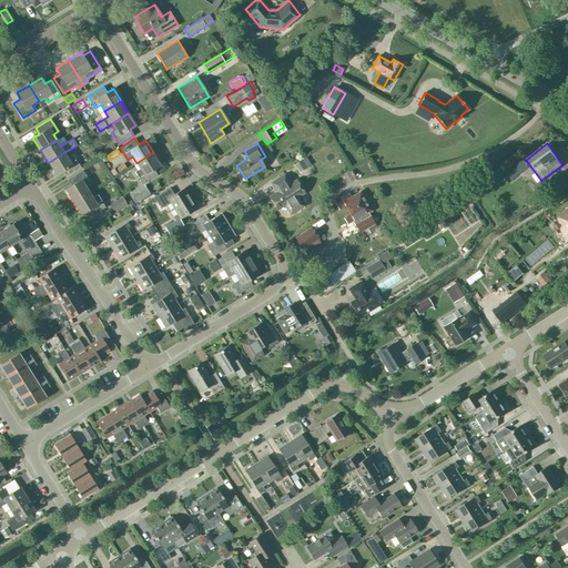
[(68,159),(64,152),(48,163),(56,175),(62,171),(66,178),(81,168),(73,155),(68,159)]
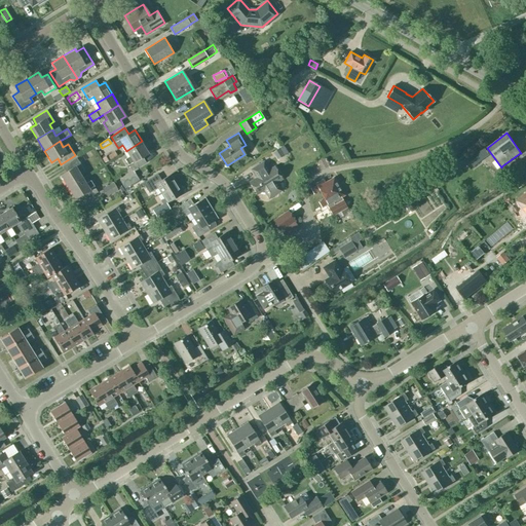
[(149,153),(142,141),(126,151),(129,156),(124,159),(133,171),(146,161),(143,156),(149,153)]
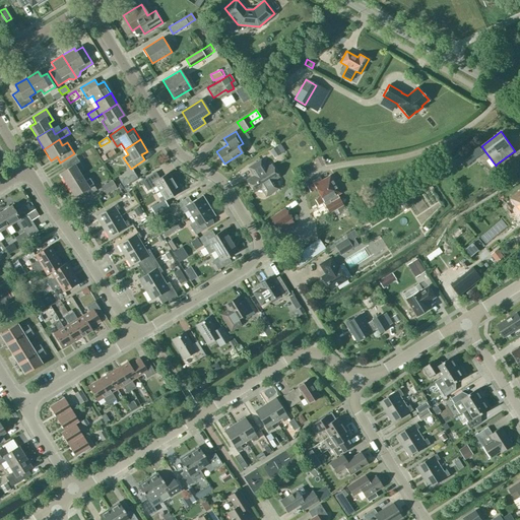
[(269,150),(274,157),(280,153),(284,151),(280,144),(269,150)]
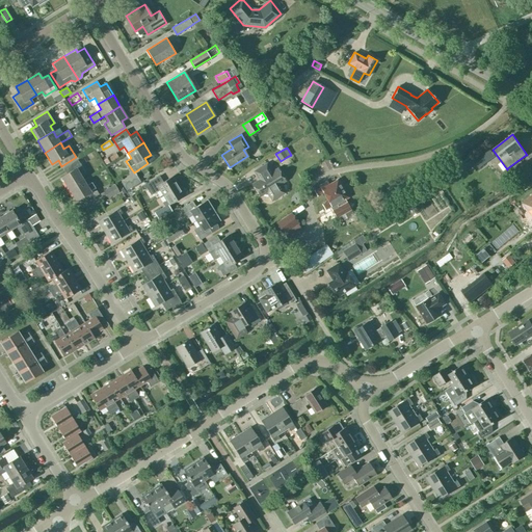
[(488,148),(472,159),(478,168),(495,156),(488,148)]
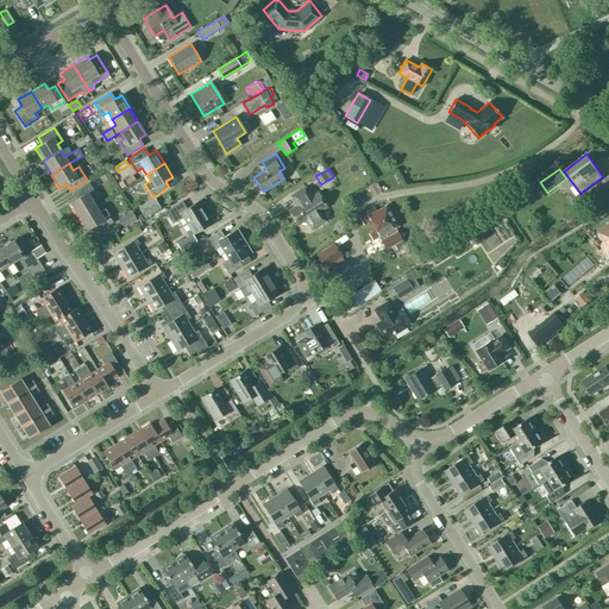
[(118,183),(121,188),(130,183),(126,179),(118,183)]
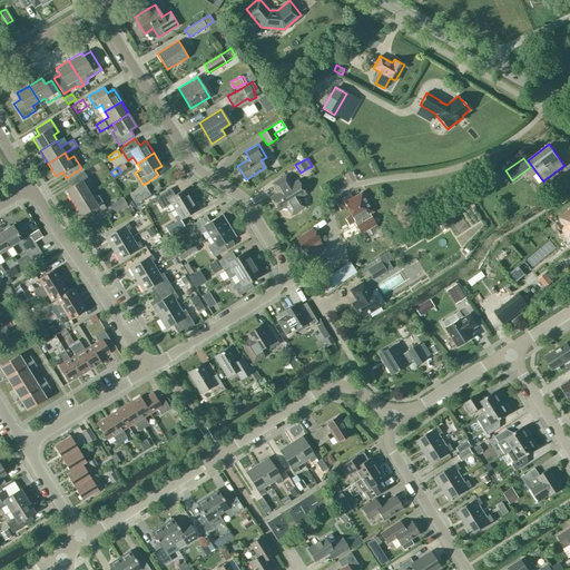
[(71,186),(66,190),(72,203),(89,193),(85,186),(90,184),(82,172),(68,180),(71,186)]
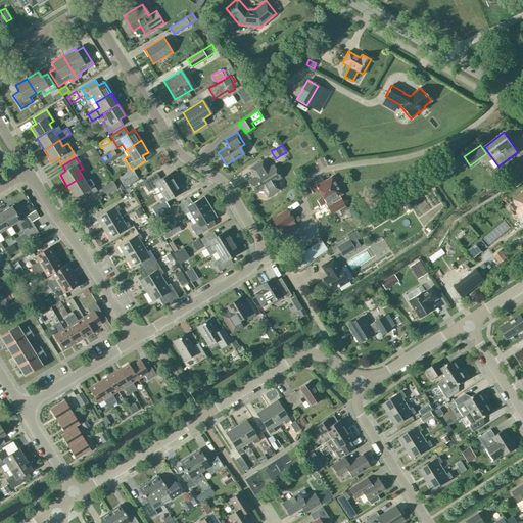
[(249,169),(254,177),(247,181),(255,193),(262,189),(268,198),(281,190),(276,182),(281,178),(273,164),(267,169),(262,160),(249,169)]
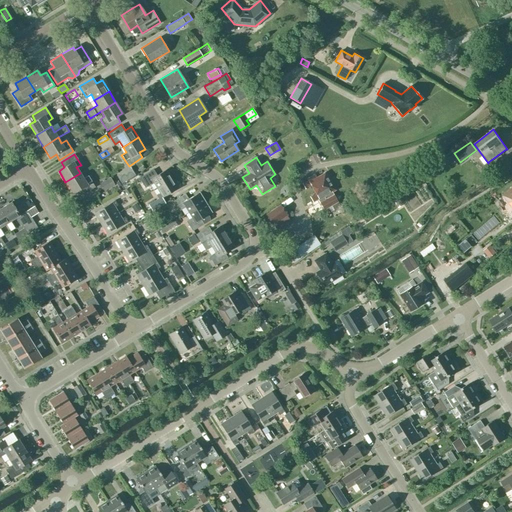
[(131,169),(125,173),(128,179),(135,175),(131,169)]
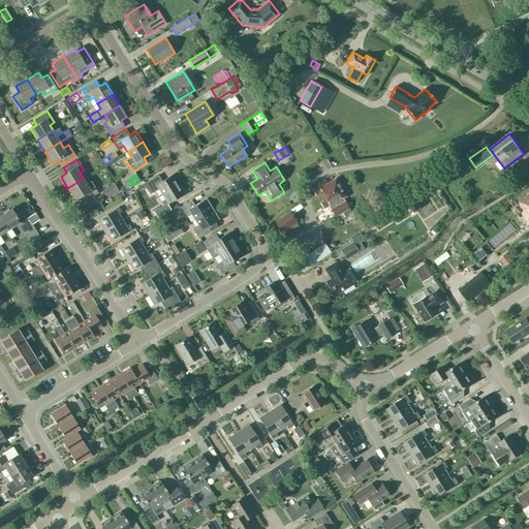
[(149,193),(138,198),(143,205),(158,195),(161,193),(162,194),(178,185),(172,175),(158,183),(155,177),(144,184),(149,193)]
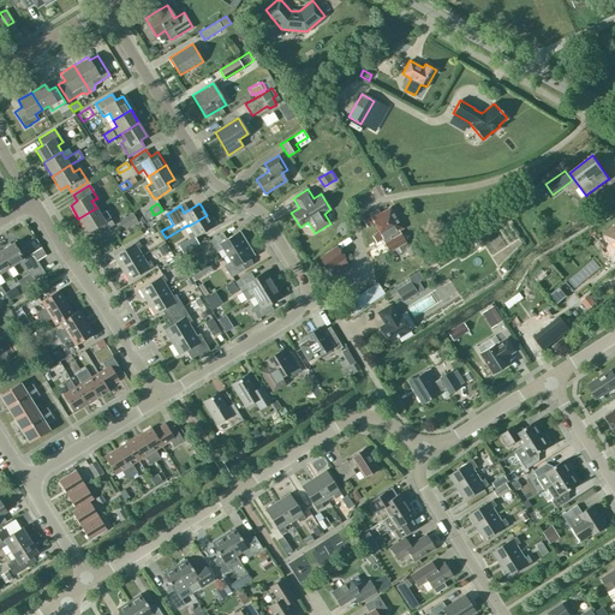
[(399,231),(404,228),(390,207),(380,213),(378,209),(369,215),(370,216),(363,220),(366,227),(374,222),(378,233),(372,237),(376,243),(382,239),(389,251),(405,243),(399,231)]
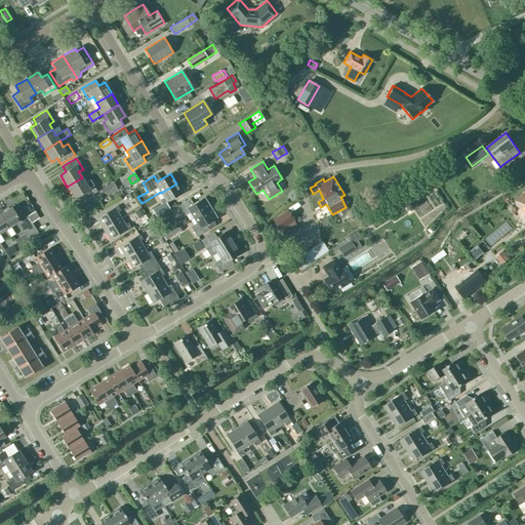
[(67,187),(74,198),(80,195),(83,200),(97,192),(90,180),(85,183),(82,177),(67,187)]
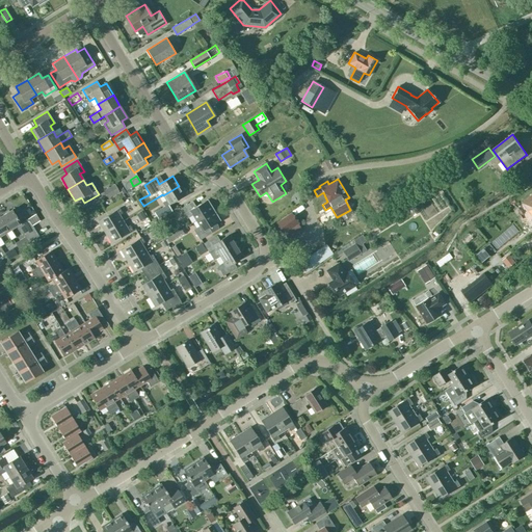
[(103,190),(108,198),(120,192),(114,184),(103,190)]
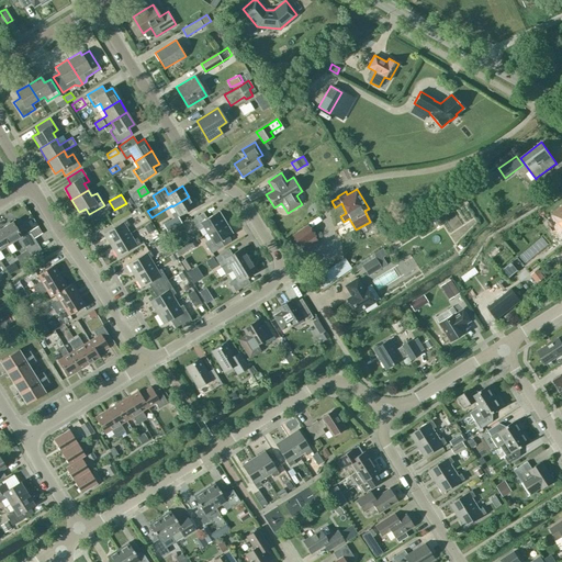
[(172,206),(176,212),(171,214),(173,217),(163,225),(167,232),(181,223),(178,217),(194,206),(189,197),(172,206)]
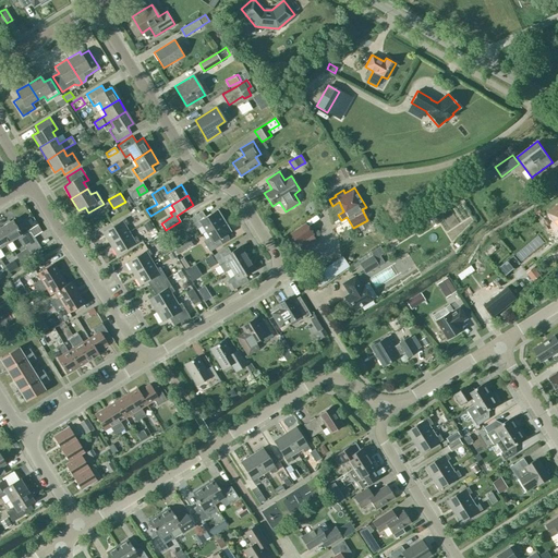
[(557,204),(548,213),(557,225),(557,204)]
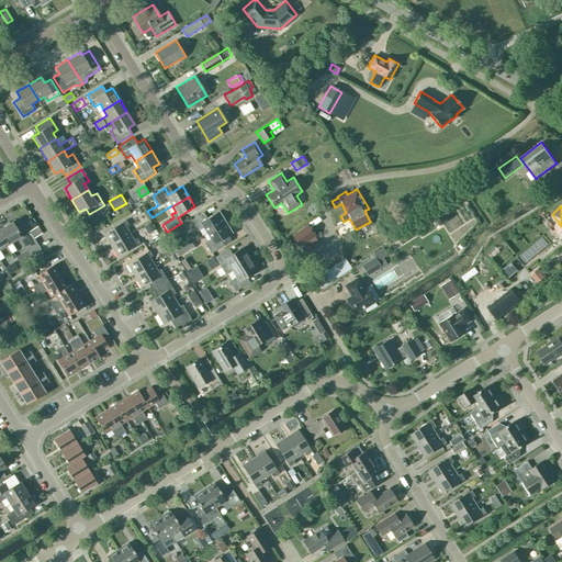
[(198,231),(203,227),(206,233),(225,222),(218,211),(206,218),(203,212),(190,221),(198,231)]
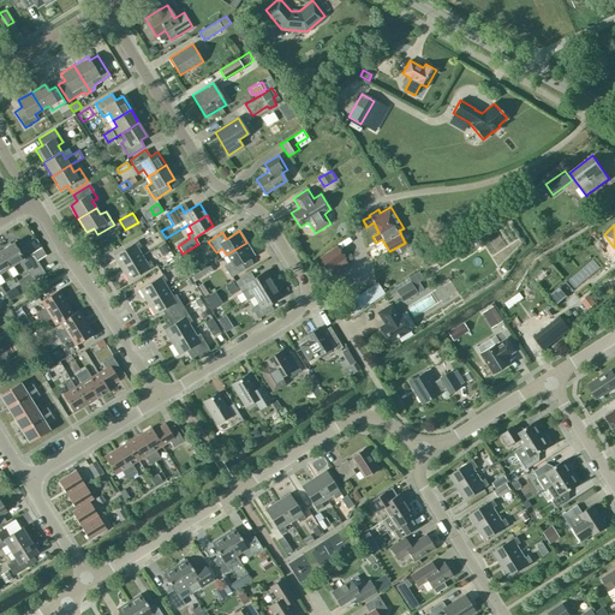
[(142,256),(137,249),(141,246),(138,240),(133,243),(133,244),(113,256),(121,268),(142,256)]
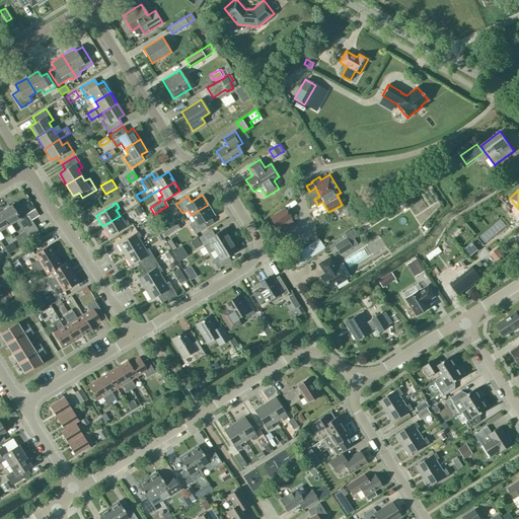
[(11,205),(0,211),(0,217),(6,227),(10,234),(14,231),(10,224),(16,220),(27,237),(38,230),(31,220),(30,220),(28,217),(24,215),(20,208),(15,211),(11,205)]
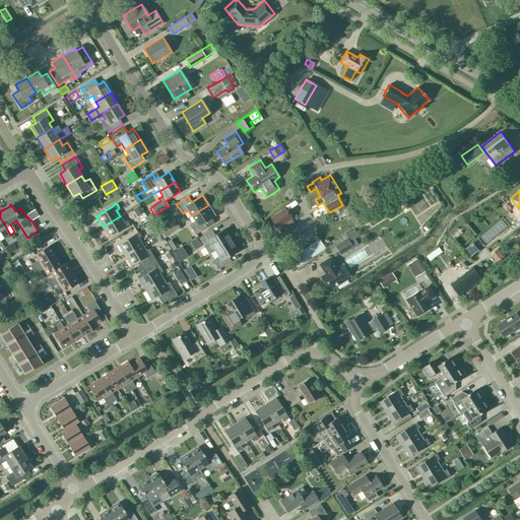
[(208,205),(191,215),(195,221),(189,224),(195,235),(207,228),(204,222),(214,215),(208,205)]
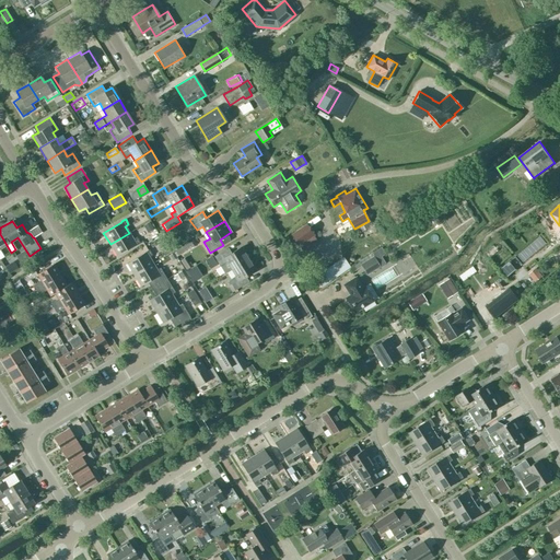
[(143,225),(148,233),(154,230),(150,222),(143,225)]
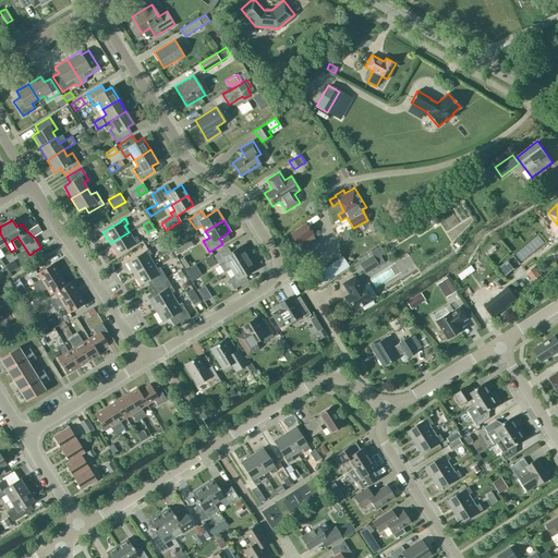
[(306,223),(290,234),(296,244),(313,233),(306,223)]
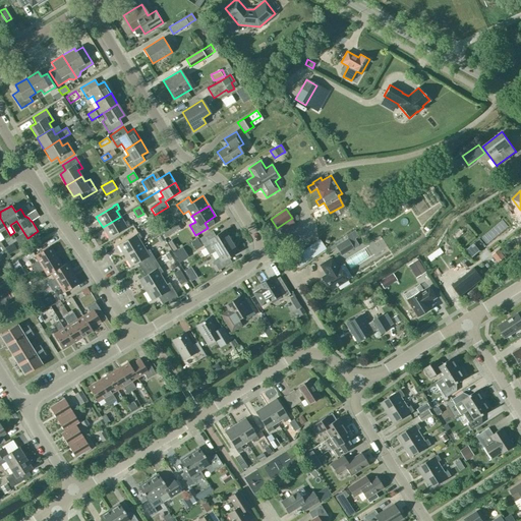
[(127,221),(124,223),(120,217),(103,227),(109,238),(126,228),(130,226),(127,221)]
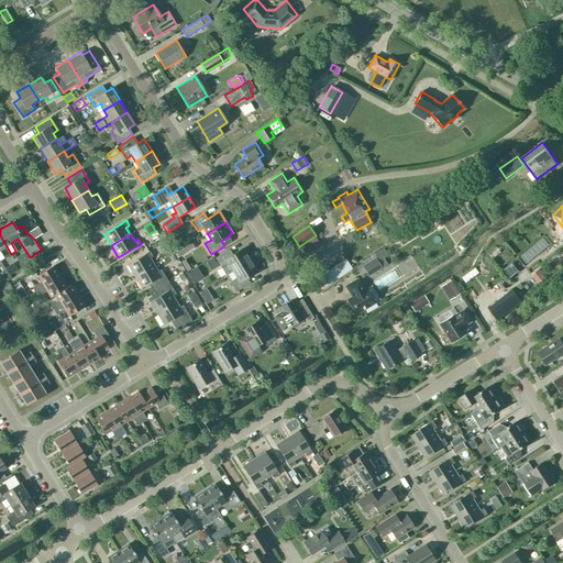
[(176,252),(179,257),(195,247),(192,243),(176,252)]
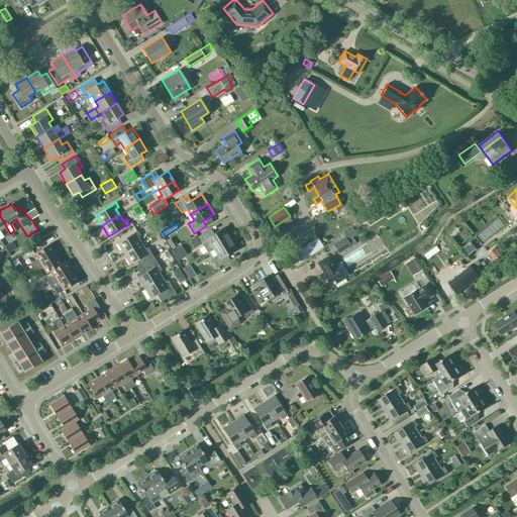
[(207,252),(213,248),(228,239),(222,228),(211,235),(208,230),(197,236),(207,252)]
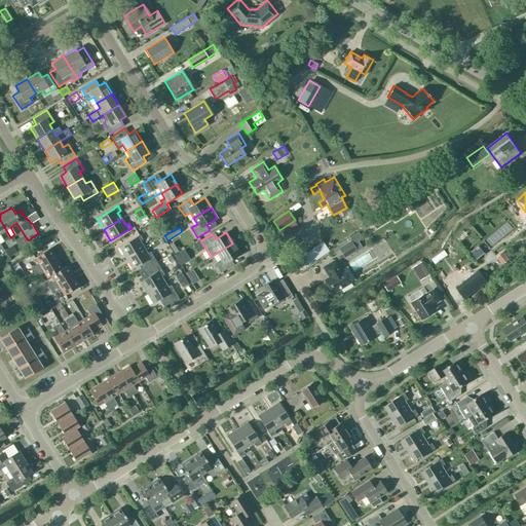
[(137,236),(119,248),(125,258),(144,248),(140,241),(143,239),(140,234),(137,236)]
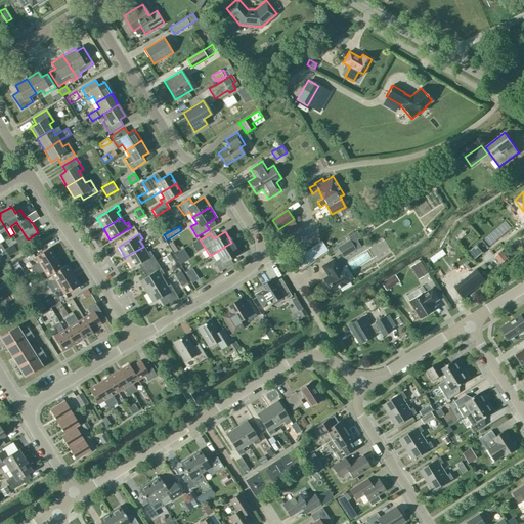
[(338,248),(342,255),(354,247),(350,239),(338,248)]
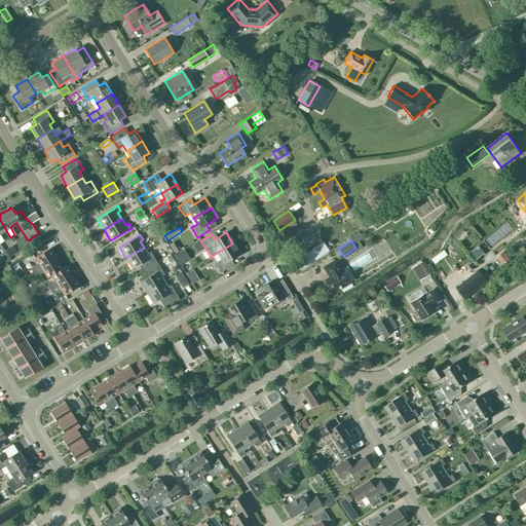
[(170,245),(175,254),(180,251),(174,241),(170,245)]
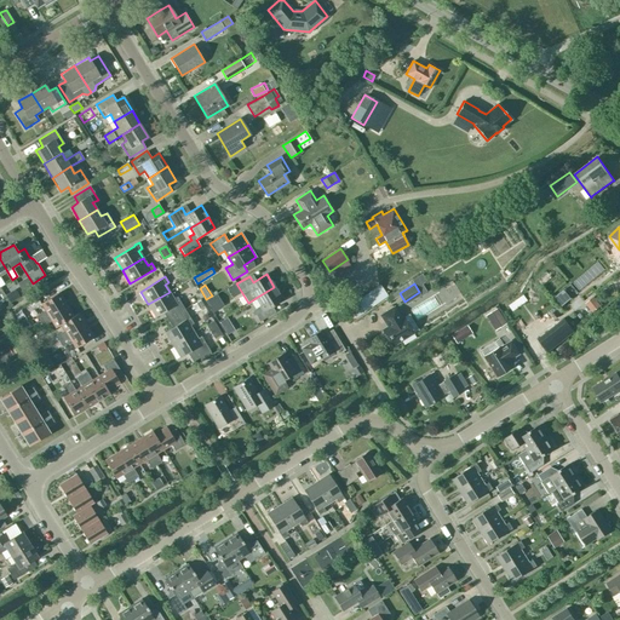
[(388,296),(380,285),(349,306),(355,317),(388,296)]
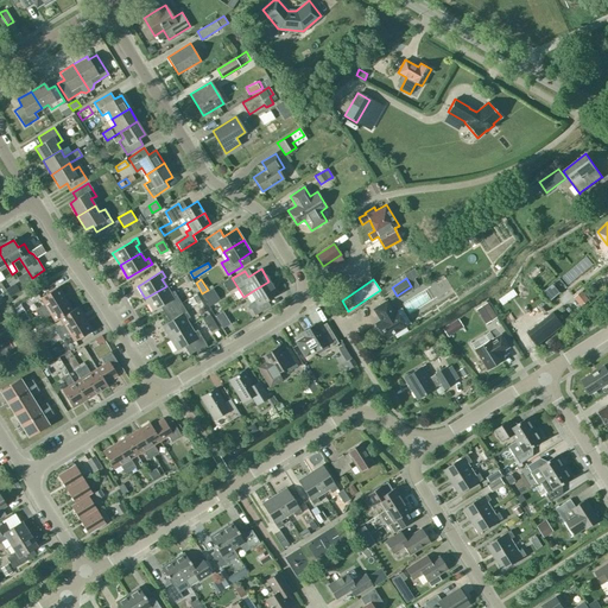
[(251,292),(255,301),(248,304),(254,315),(267,308),(264,302),(277,293),(268,282),(251,292)]
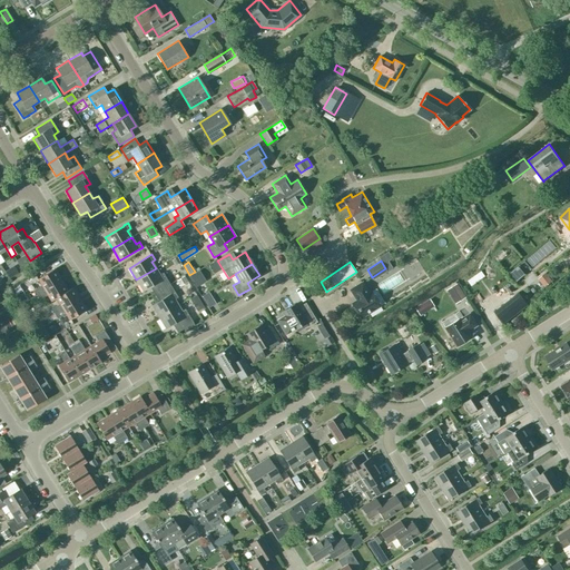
[(510,272),(518,279),(526,273),(519,264),(510,272)]
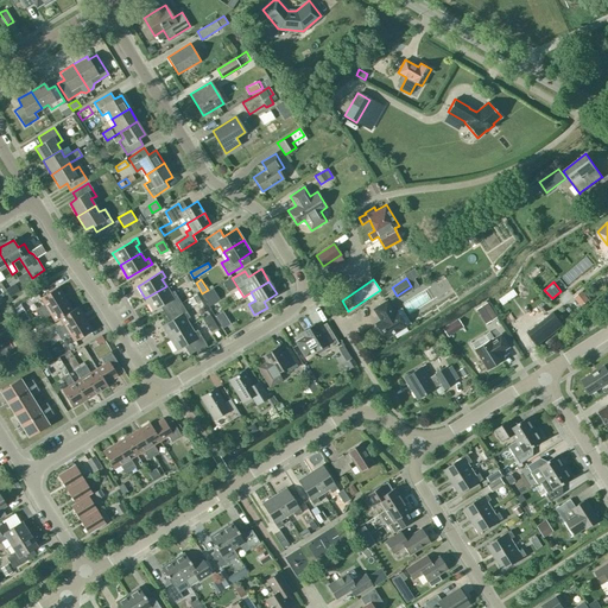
[(65,298),(58,286),(40,298),(44,304),(36,310),(38,315),(65,298)]
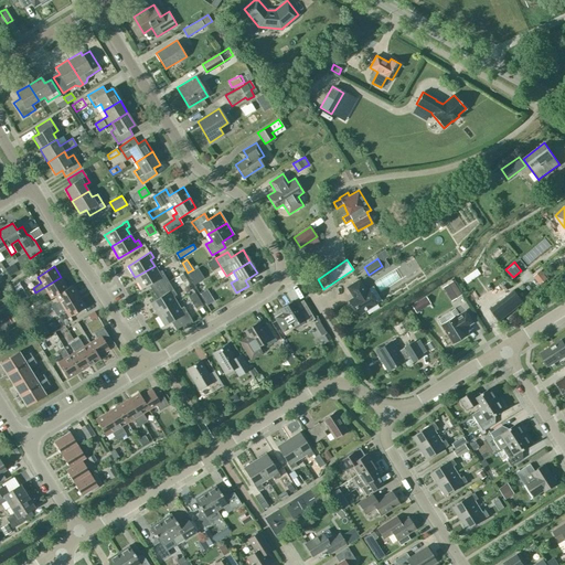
[(135,277),(141,289),(149,285),(152,291),(169,283),(161,270),(158,273),(155,266),(135,277)]
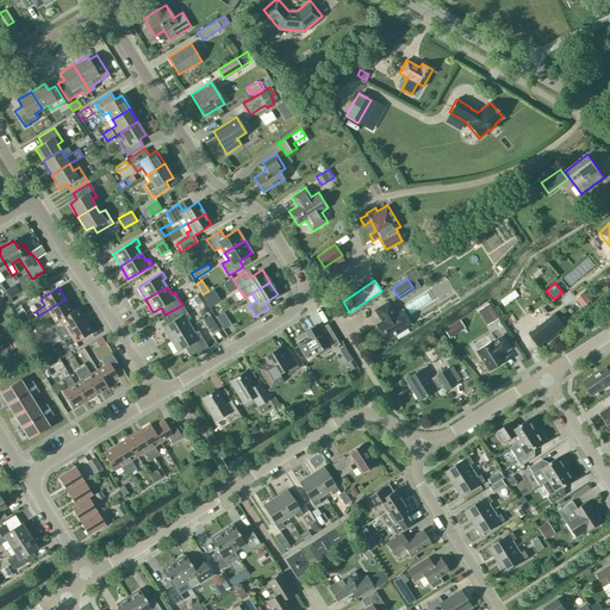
[(577,296),(584,305),(591,300),(584,290),(577,296)]
